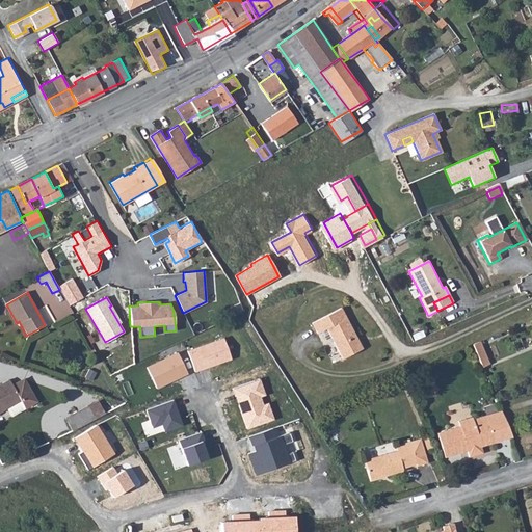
[(362,348),(341,308),(312,323),(317,334),(326,328),(342,358),(362,348)]
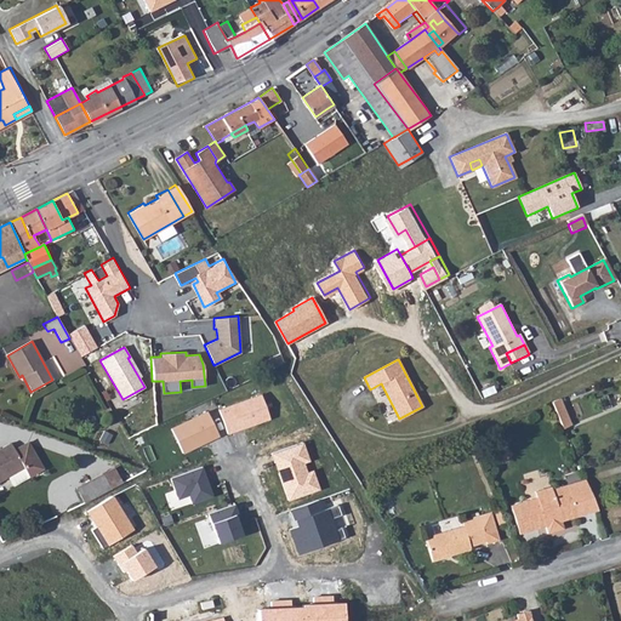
[(261,393),(220,408),(228,432),(269,417),(261,393)]
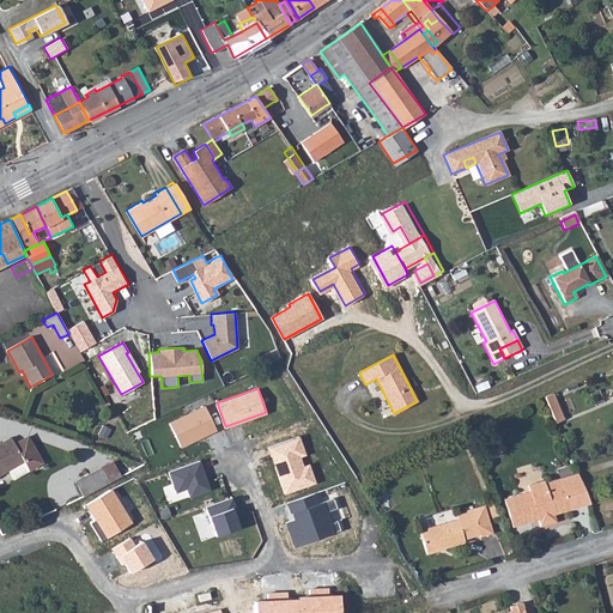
[(562,411),(554,394),(545,399),(552,416),(562,411)]
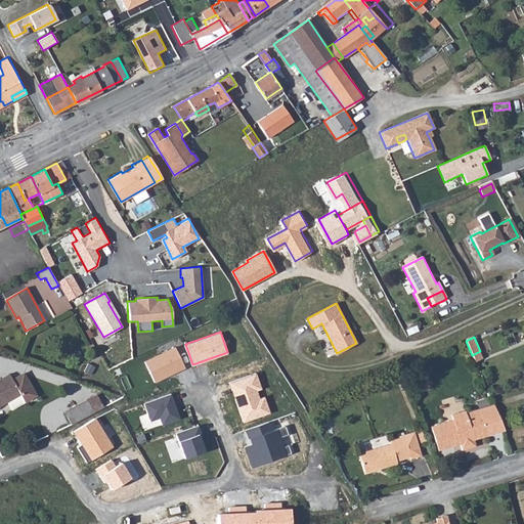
[(174,346),(144,361),(155,381),(184,366),(174,346)]
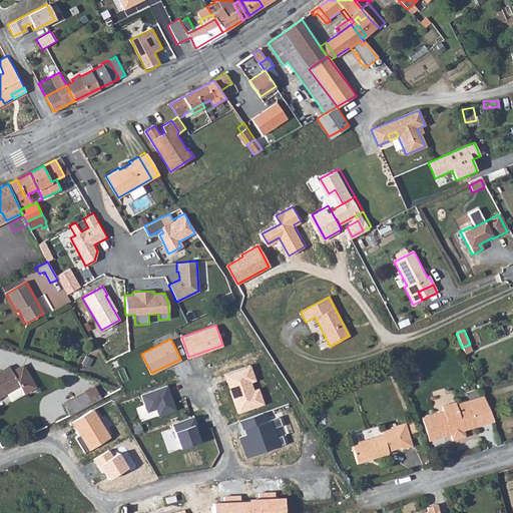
[(473,353),(470,344),(462,348),(465,356),(473,353)]
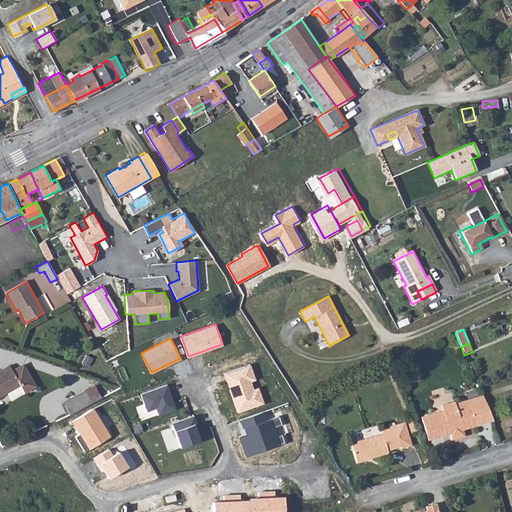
[(226,372),(239,411),(265,402),(252,363),(226,372)]
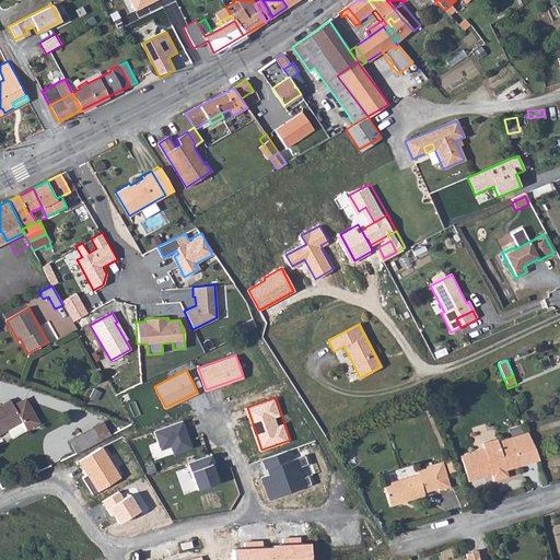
[(462,410),(451,399),(444,406),(455,417),(462,410)]
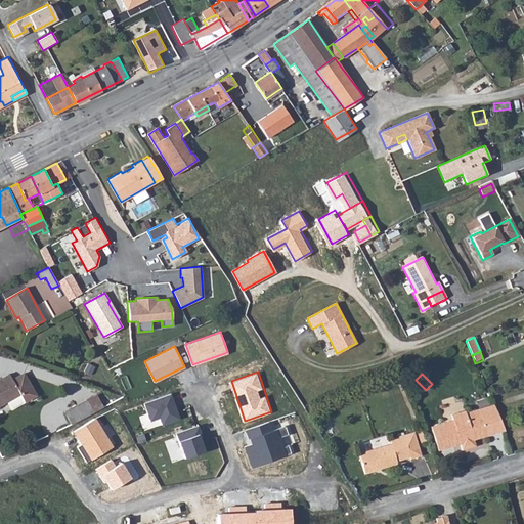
[(0,405),(10,401),(20,395),(24,401),(27,402),(35,398),(36,394),(26,375),(14,380),(11,375),(0,380),(0,405)]
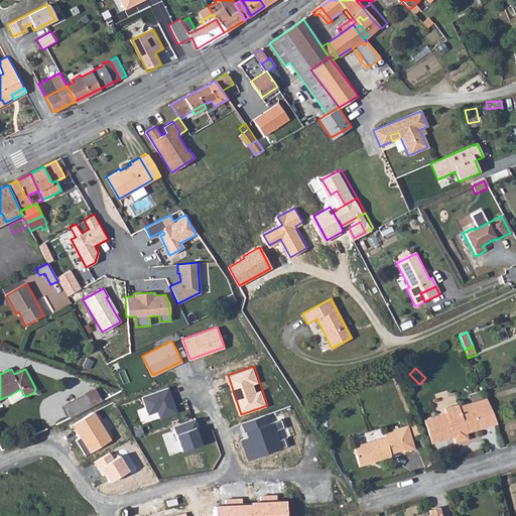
[(168,386),(143,395),(150,412),(158,409),(160,415),(177,409),(168,386)]
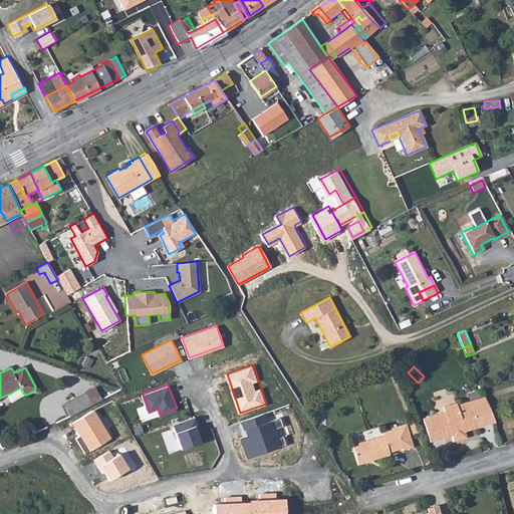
[(23,394),(20,388),(10,394),(12,399),(23,394)]
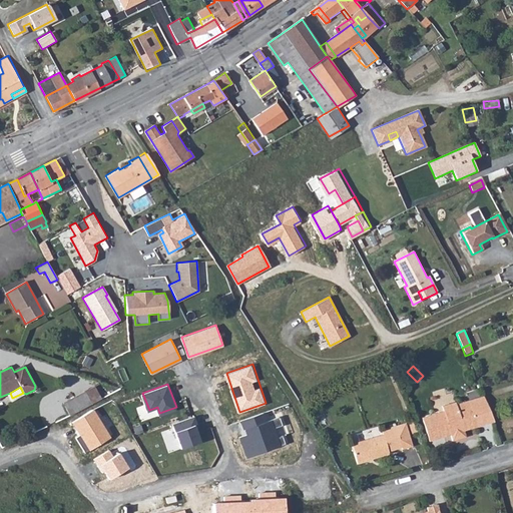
[(68,402),(73,413),(96,401),(91,392),(90,391),(68,402)]
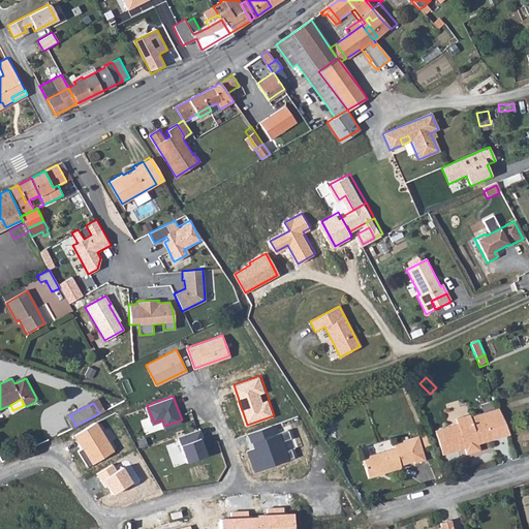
[(492,440),(508,435),(497,409),(483,414),(492,440)]
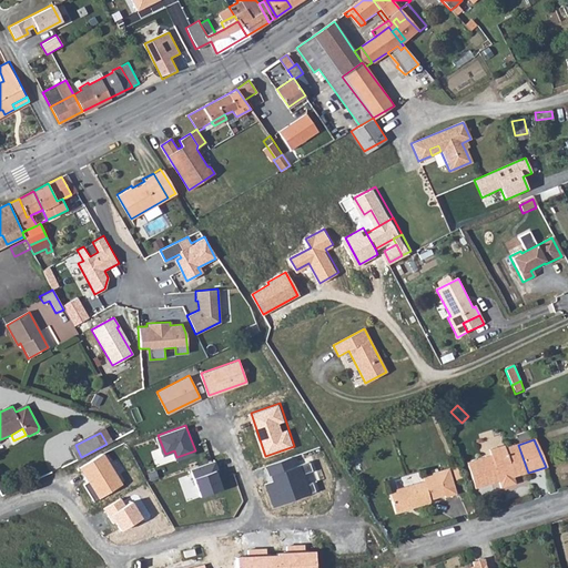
[(503,447),(488,452),(490,458),(467,466),(475,490),(493,485),(492,482),(493,482),(493,479),(497,478),(499,483),(500,488),(515,484),(513,478),(528,473),(518,445),(504,449),(503,447)]
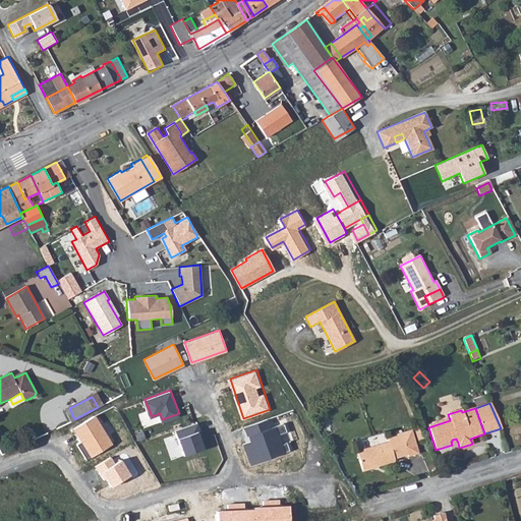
[(97,415),(75,428),(94,456),(114,443),(97,415)]
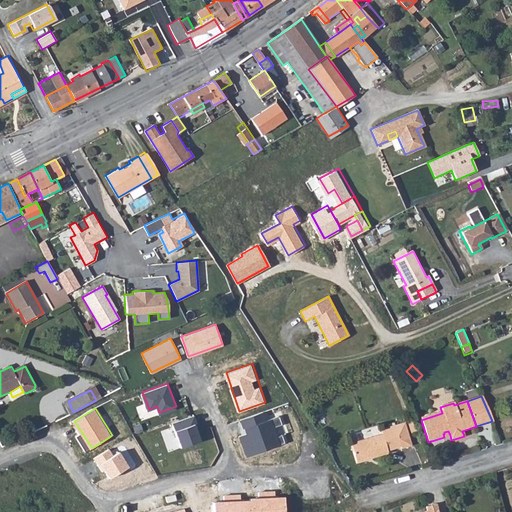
[(246,427),(268,419),(265,411),(241,419),(244,428),(246,427)]
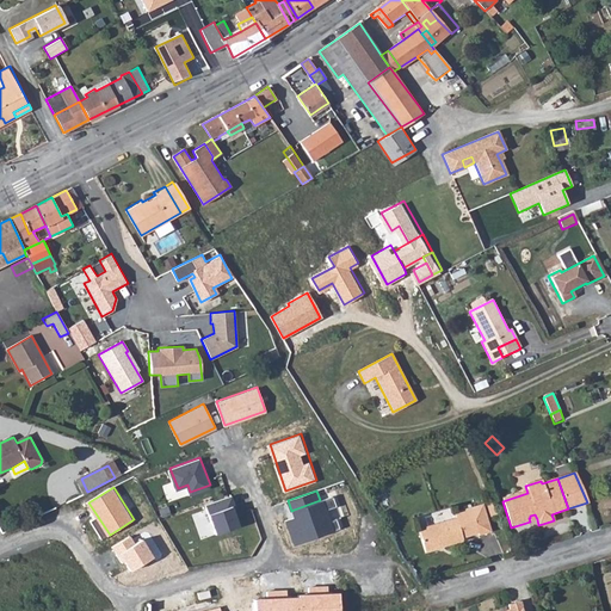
[(294,510),(296,517),(288,519),(296,543),(338,528),(329,505),(326,506),(323,499),(320,500),(294,510)]
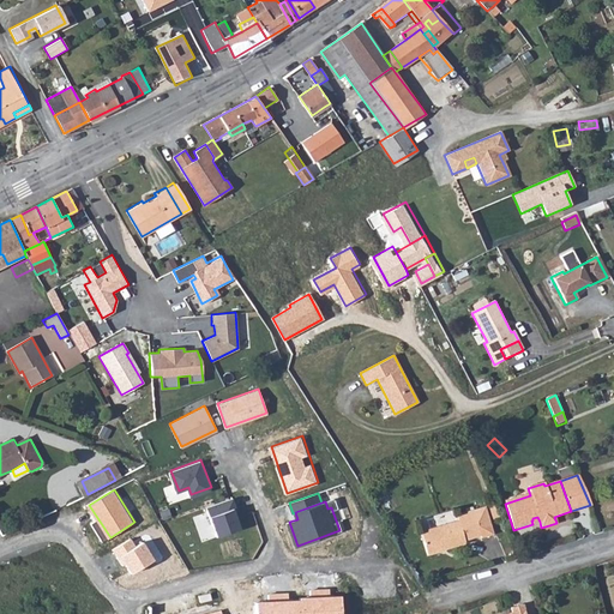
[(498,517),(492,504),(486,506),(491,521),(498,517)]
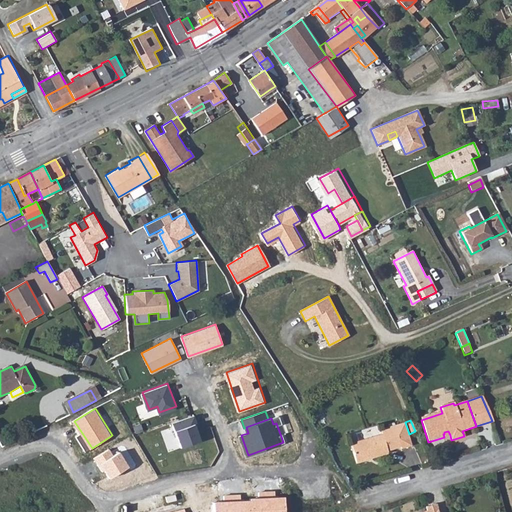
[(197,421),(179,427),(185,444),(204,437),(197,421)]
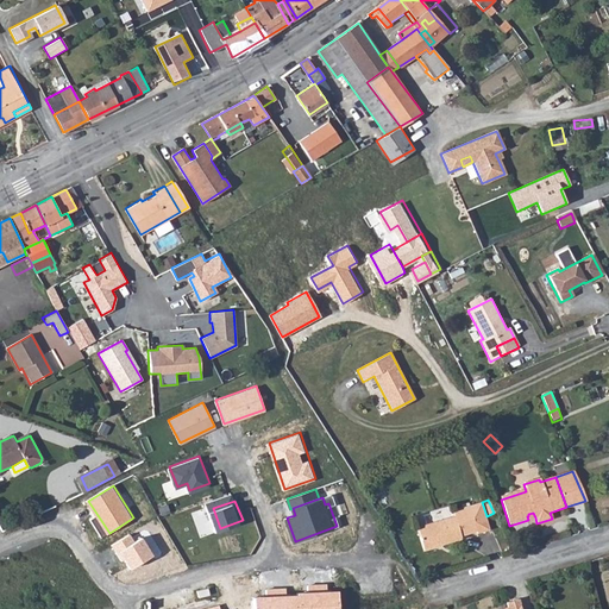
[(471,516),(483,513),(481,503),(453,512),(454,518),(415,529),(422,552),(460,540),(459,537),(476,532),(471,516)]
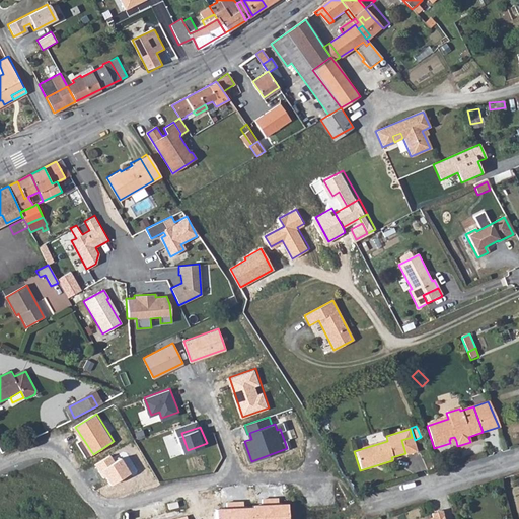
[(412,437),(401,440),(405,453),(405,455),(417,451),(412,437)]
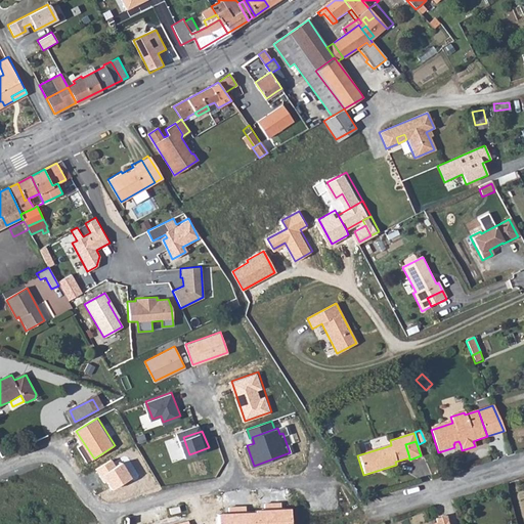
[(126,459),(106,471),(116,485),(135,473),(126,459)]
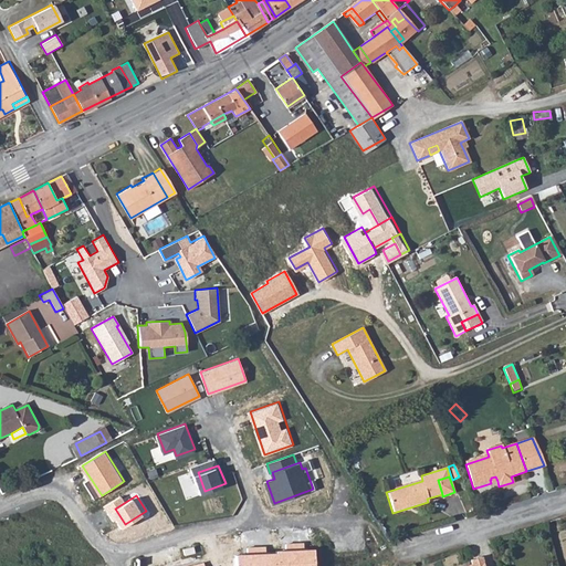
[(274,552),(274,565),(313,565),(312,546),(273,548),(274,552)]
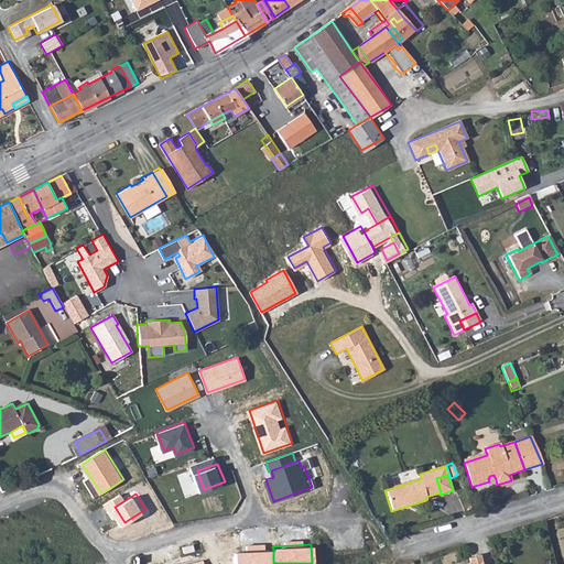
[(273,563),(273,550),(234,552),(234,563),(273,563)]
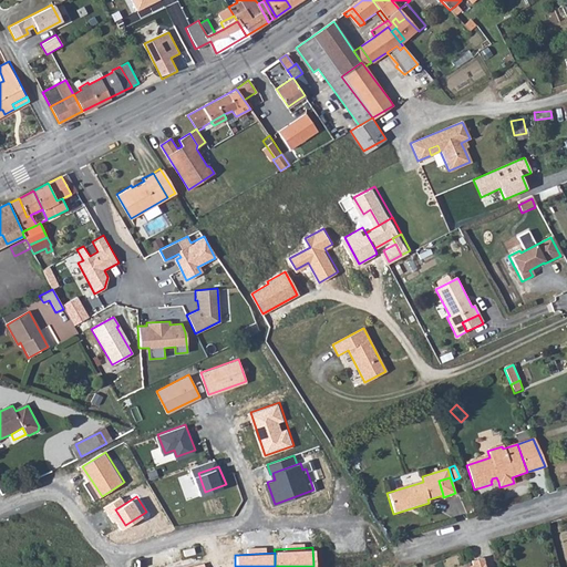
[(484,566),(482,557),(470,560),(472,566),(465,566),(484,566)]
